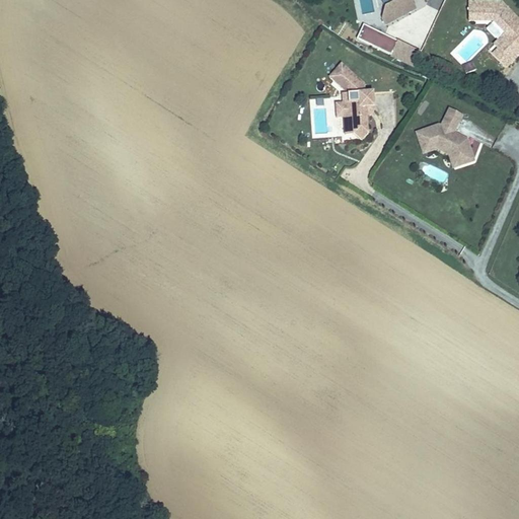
[(380,0),(378,10),(382,16),(411,0),(380,0)]
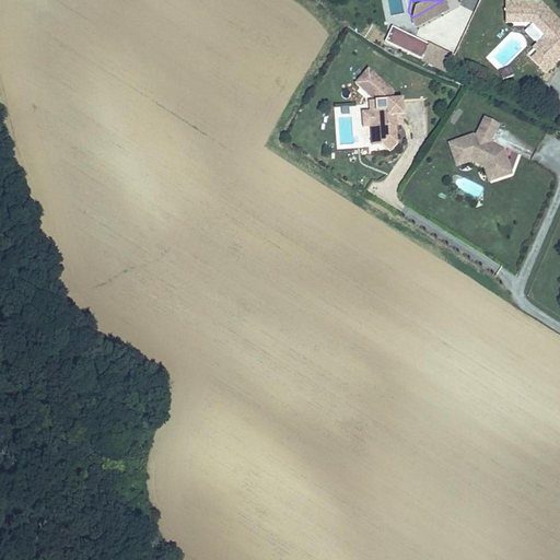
[(463,0),(461,6),(474,11),(478,0),(463,0)]
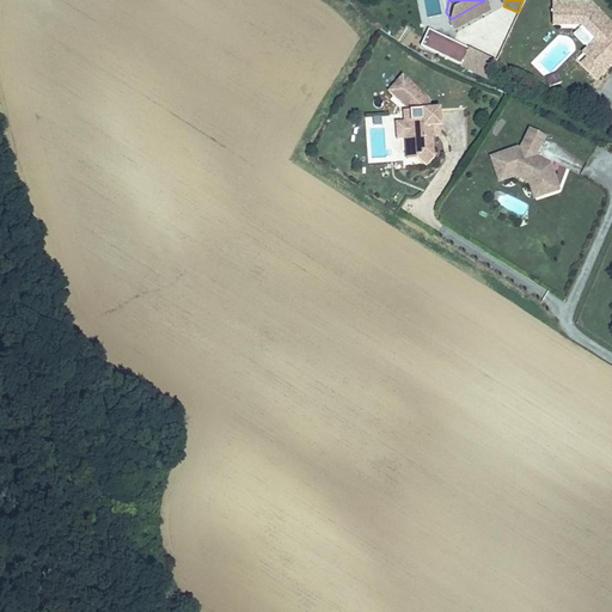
[(611,22),(594,2),(569,0),(555,0),(554,11),(567,12),(568,13),(567,26),(580,26),(592,41),(597,44),(585,54),(588,59),(580,66),(591,78),(611,57),(605,48),(610,44),(611,47),(611,22)]
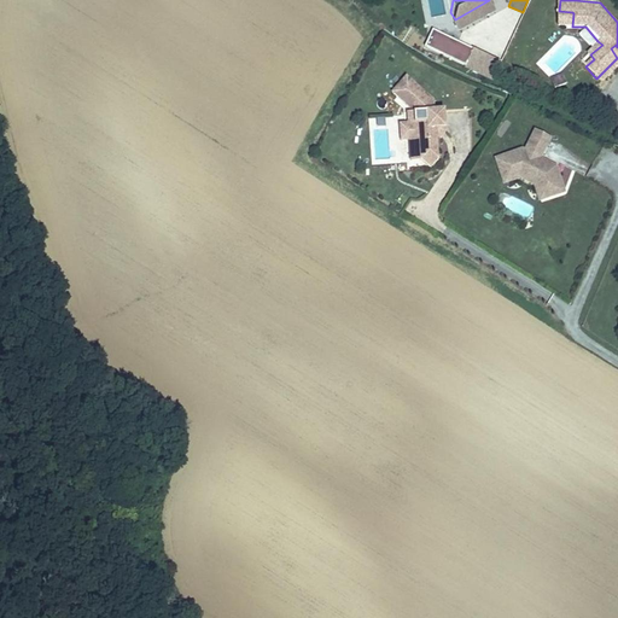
[(572,12),(559,11),(558,25),(572,27),(573,13),(572,12)]
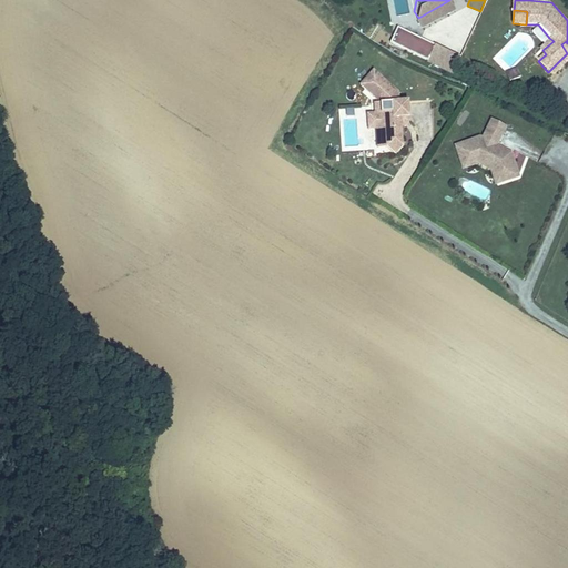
[(395,28),(388,44),(453,71),(459,54),(395,28)]
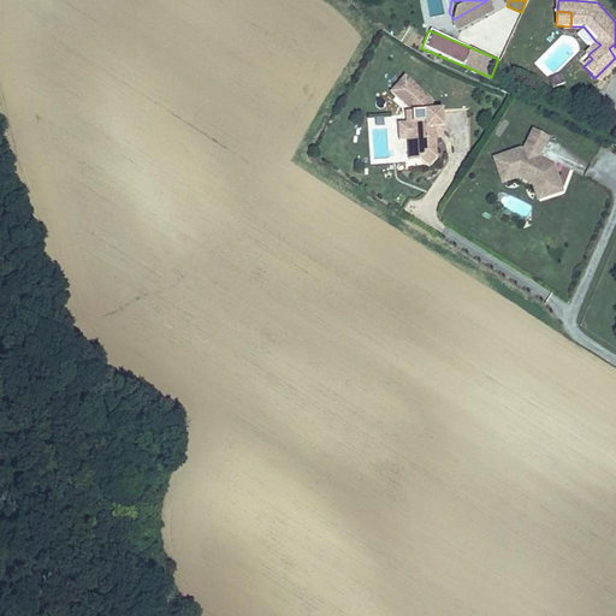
[(585,52),(588,54),(600,45),(596,41),(585,52)]
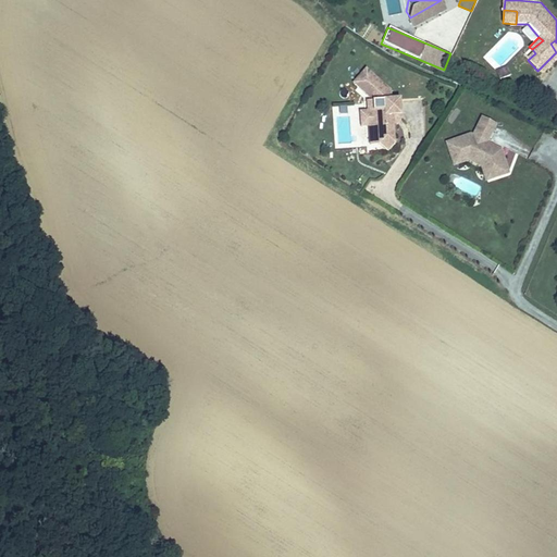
[(524,57),(528,60),(535,53),(532,49),(524,57)]
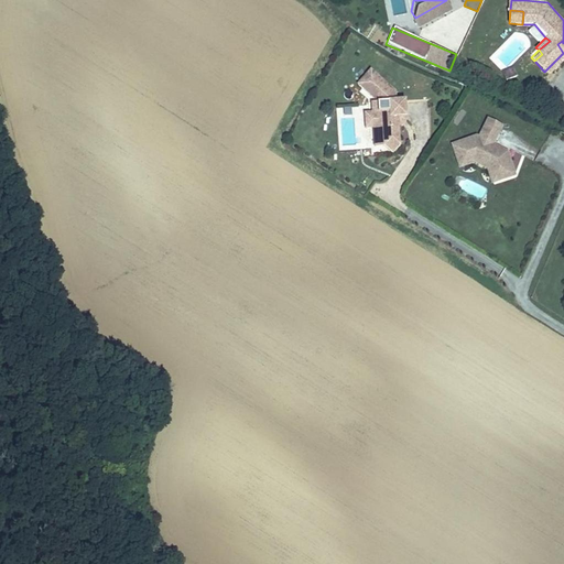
[(366,64),(354,78),(358,83),(359,84),(372,68),(366,64)]
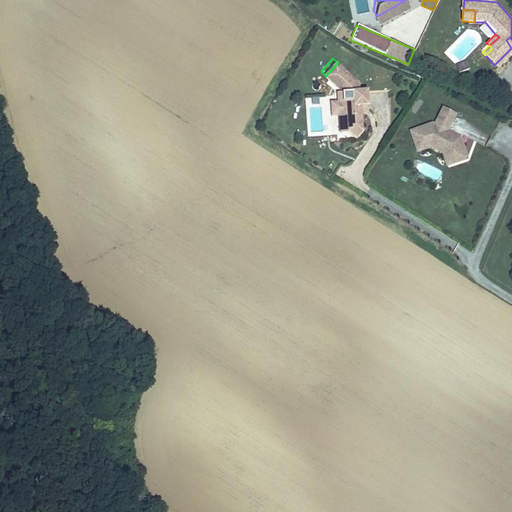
[(338,62),(326,76),(339,87),(340,96),(334,96),(334,111),(336,111),(336,119),(342,119),(342,120),(346,120),(346,127),(354,133),(360,125),(359,108),(359,105),(363,100),(366,99),(364,84),(356,85),(355,77),(338,62)]
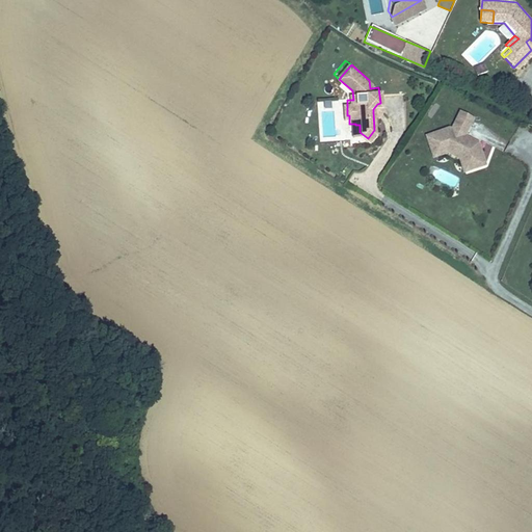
[(455,101),(451,108),(464,115),(469,108),(455,101)]
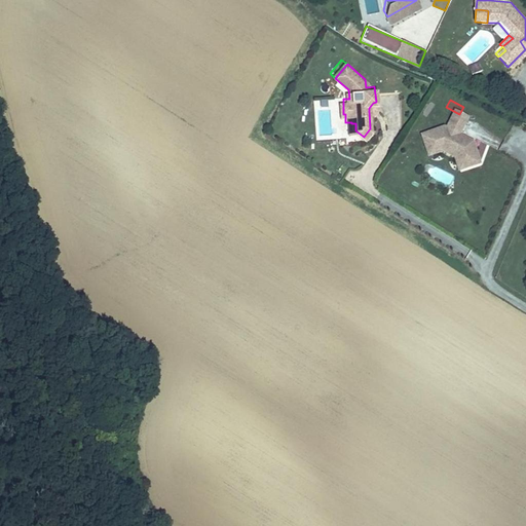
[(419,127),(424,143),(442,137),(451,141),(456,155),(473,150),(465,129),(454,124),(459,114),(446,107),(441,117),(442,118),(442,119),(419,127)]
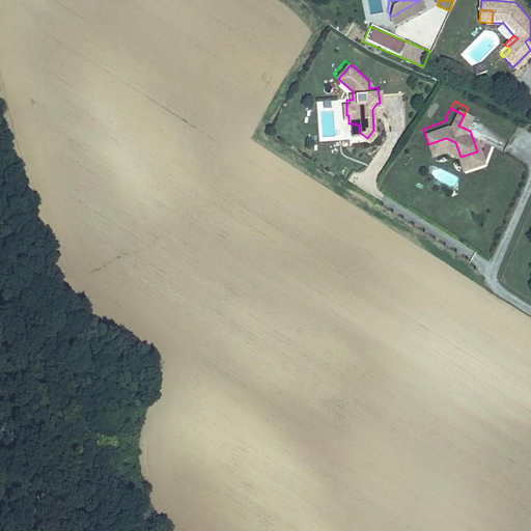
[(355,123),(348,123),(350,132),(359,132),(359,124),(355,124),(355,123)]
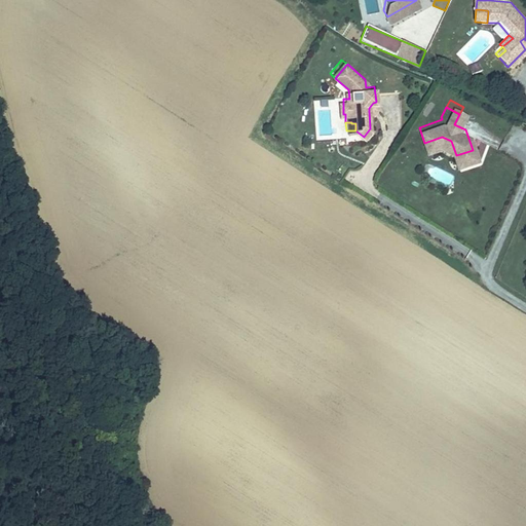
[(442,137),(424,143),(426,147),(442,142),(446,144),(451,157),(456,155),(451,141),(442,137)]
